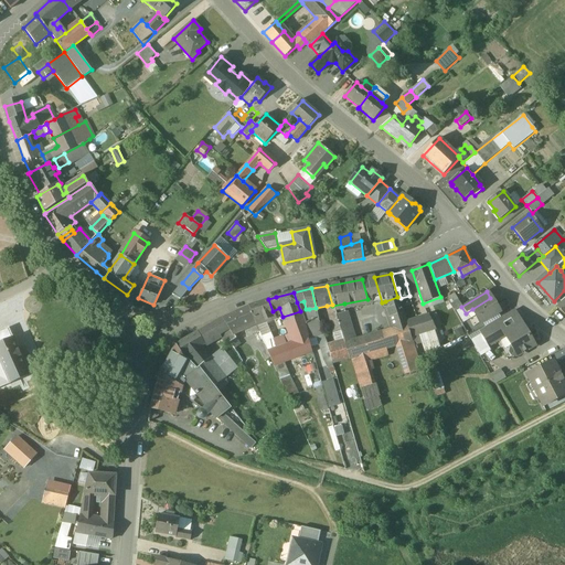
[(455,294),(446,298),(454,311),(461,307),(455,294)]
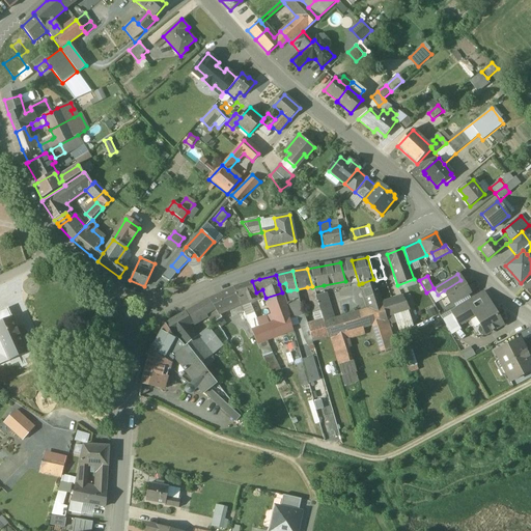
[(373,279),(362,283),(364,289),(376,286),(374,279),(373,279)]
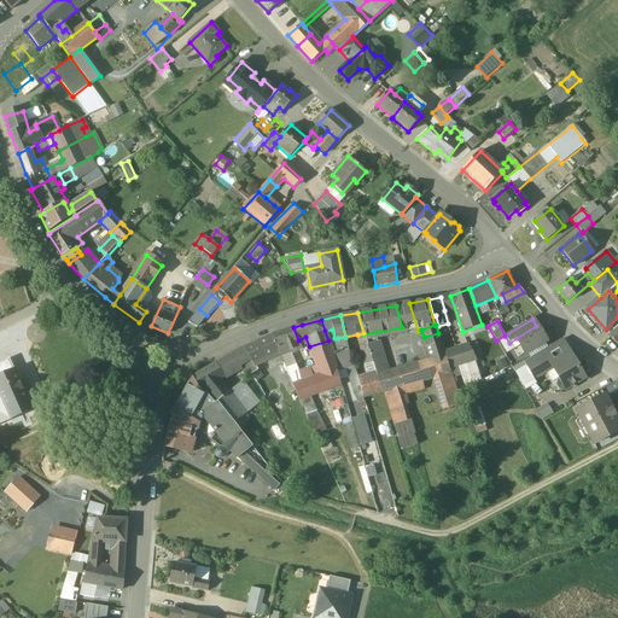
[(536,326),(517,338),(522,345),(523,345),(528,353),(546,342),(536,326)]
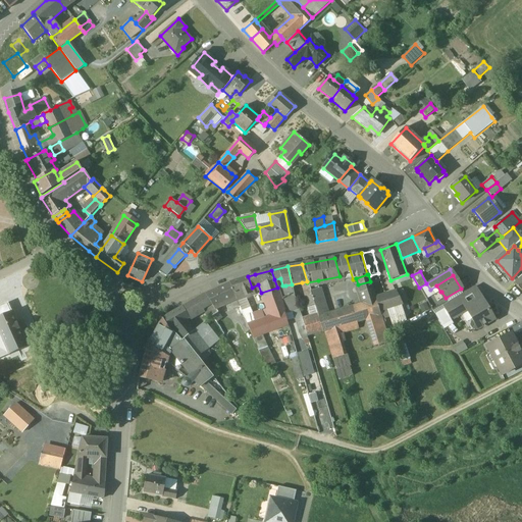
[(248,276),(229,283),(237,301),(254,294),(252,288),(248,276)]
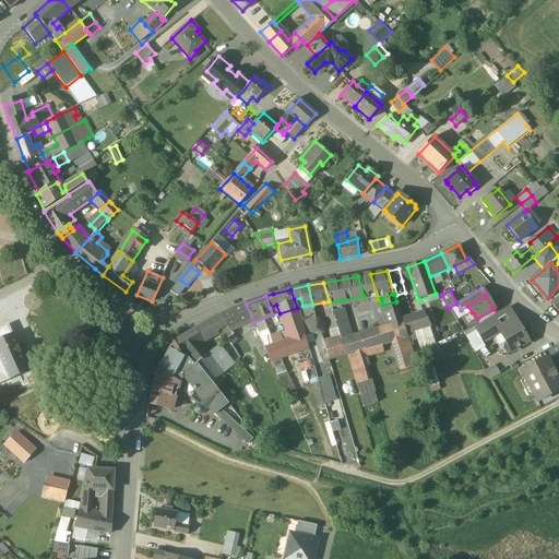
[(341,300),(329,302),(339,335),(341,341),(349,339),(349,337),(351,337),(345,317),(341,300)]
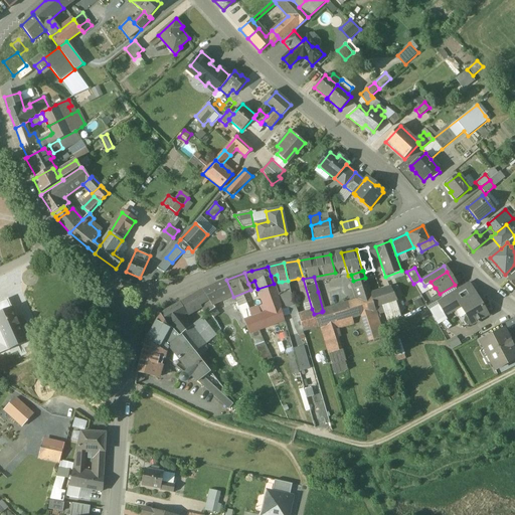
[(303,278),(298,279),(298,281),(304,304),(310,302),(303,279),(303,278)]
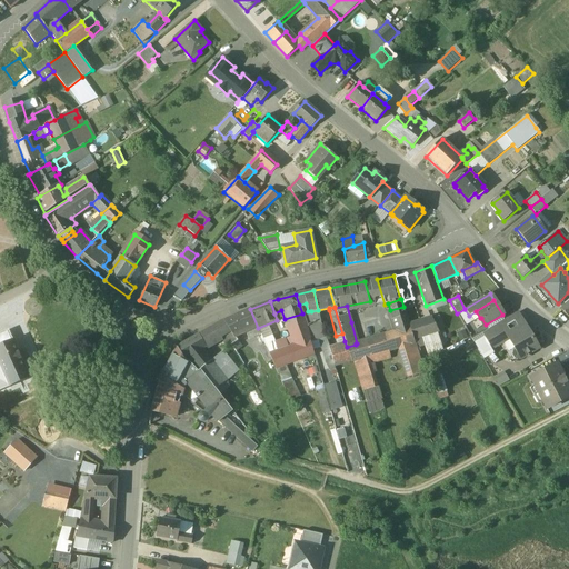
[(403,307),(390,310),(402,347),(415,343),(403,307)]
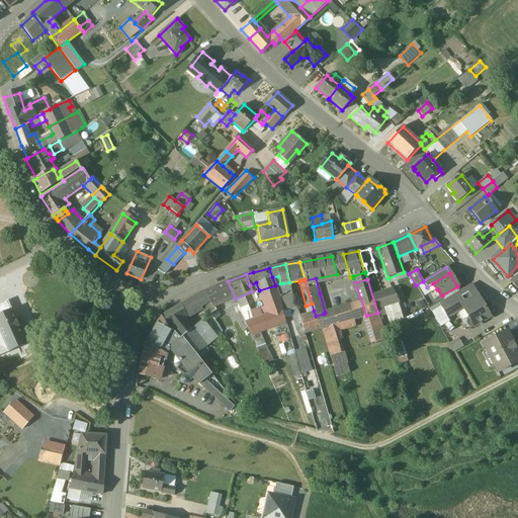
[(228,281),(203,291),(210,301),(212,306),(219,303),(223,300),(234,296),(228,281)]
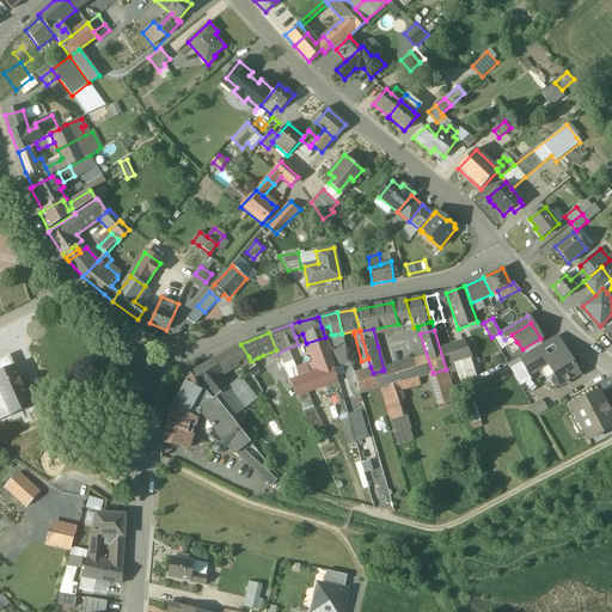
[(342,334),(335,335),(337,348),(337,349),(346,348),(342,334)]
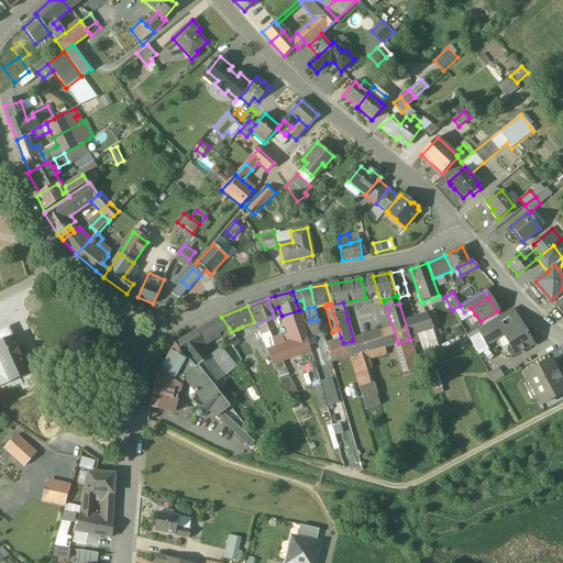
[(299,310),(282,316),(284,321),(301,316),(299,310)]
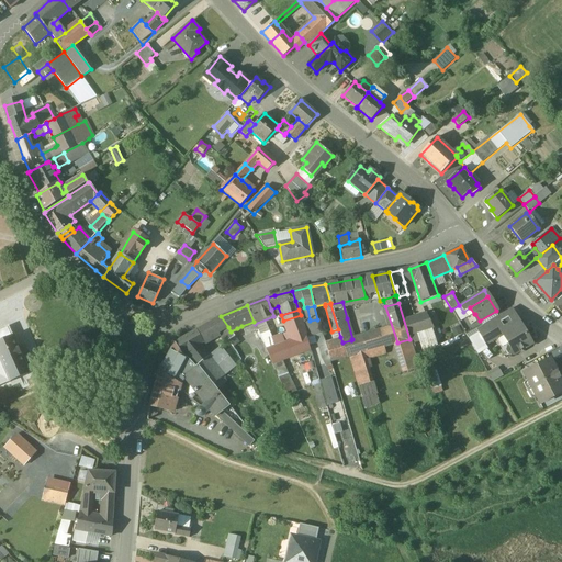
[(508,310),(476,329),(485,345),(503,335),(502,332),(516,323),(508,310)]
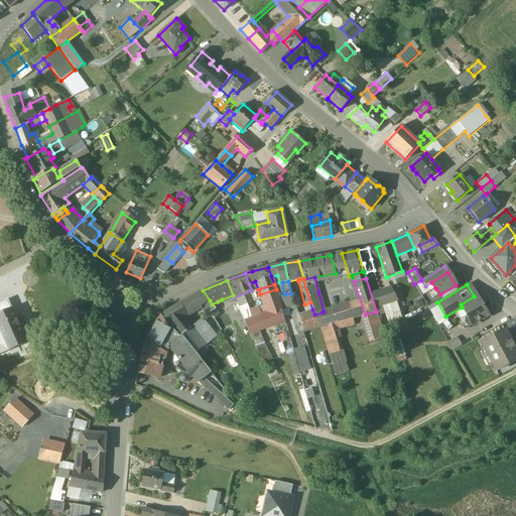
[(403,297),(398,286),(391,289),(396,300),(403,297)]
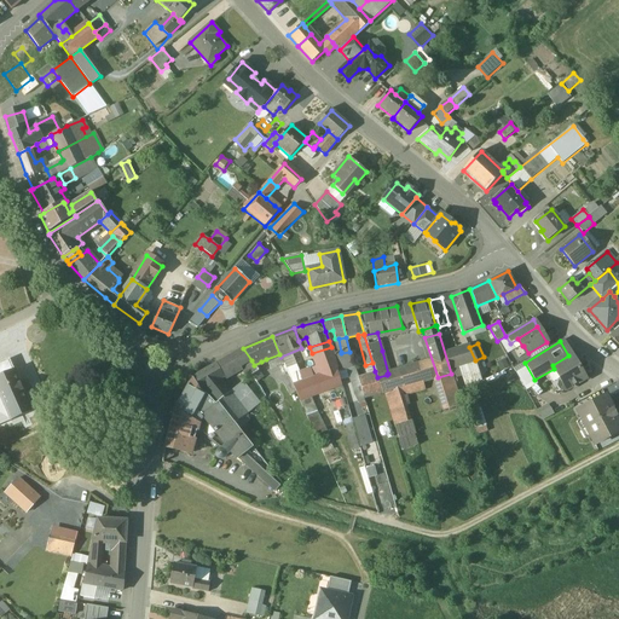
[(331,347),(312,353),(318,368),(322,375),(313,379),(311,380),(318,395),(341,386),(337,371),(336,366),(334,356),(334,354),(331,347)]
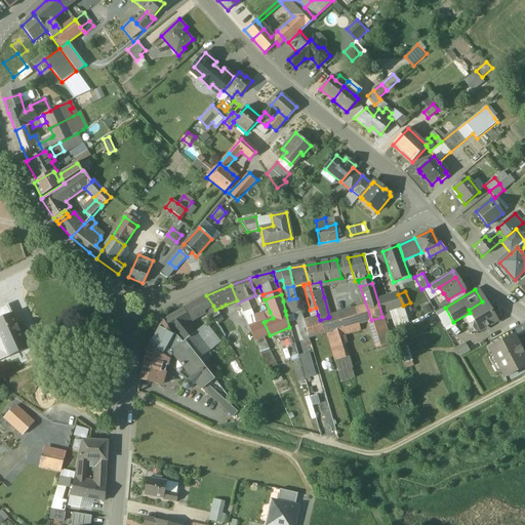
[(398,294),(386,297),(390,311),(404,306),(403,306),(398,294)]
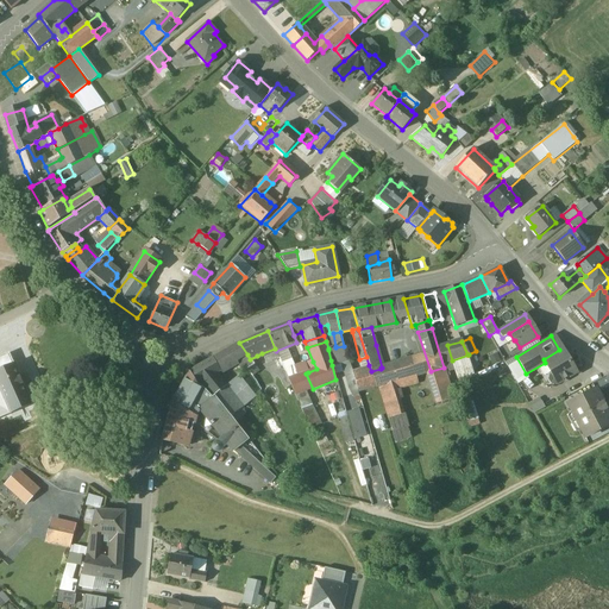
[(239,343),(213,358),(220,370),(237,360),(248,355),(239,343)]
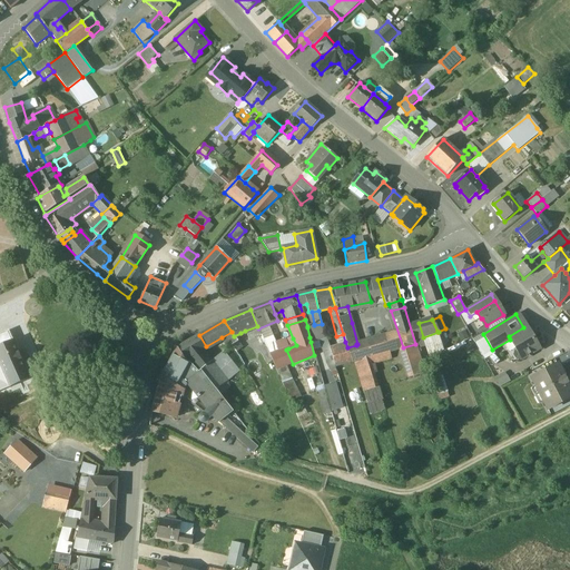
[(419,323),(411,326),(414,340),(423,337),(419,323)]
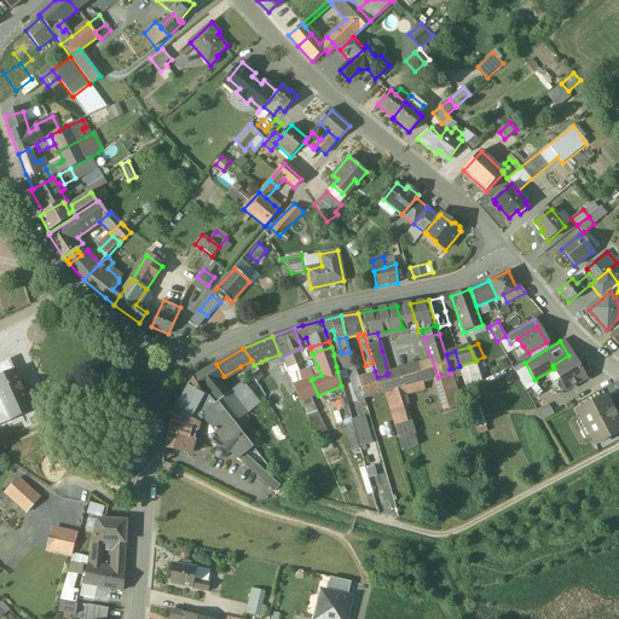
[(341,352),(334,354),(334,356),(336,366),(353,363),(350,352),(341,353),(341,352)]
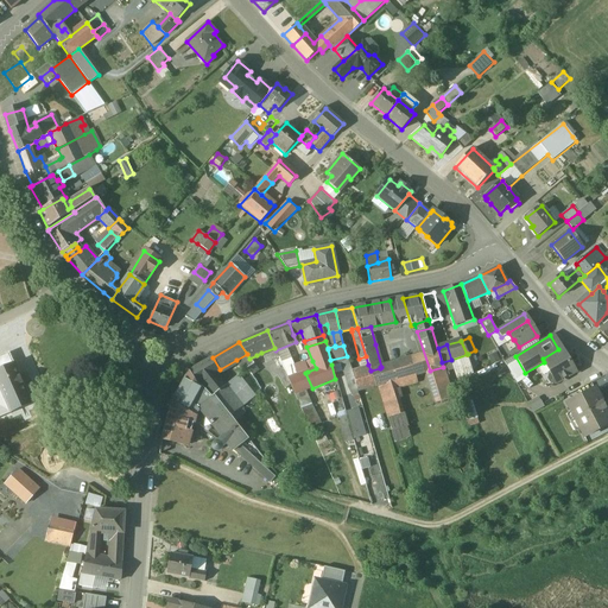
[(274,348),(261,353),(266,362),(278,358),(274,348)]
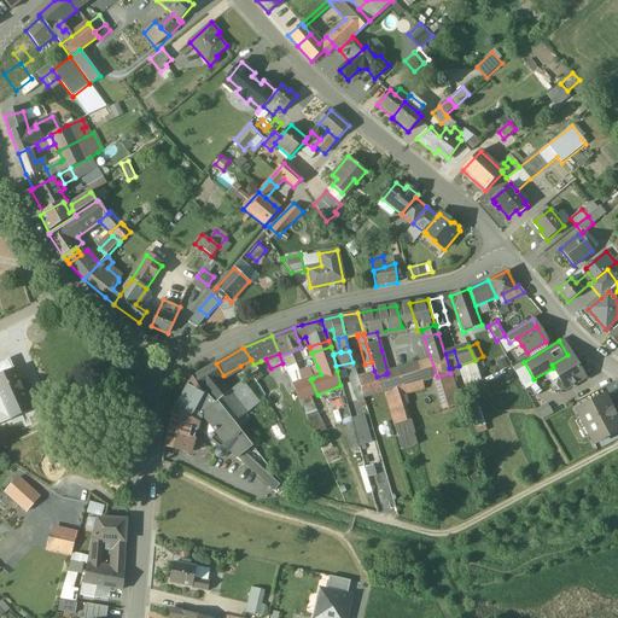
[(567,355),(552,365),(553,368),(560,379),(559,382),(558,383),(558,386),(559,390),(564,391),(567,389),(569,386),(571,385),(573,385),(584,378),(578,367),(576,368),(573,363),(576,362),(570,354),(567,355)]
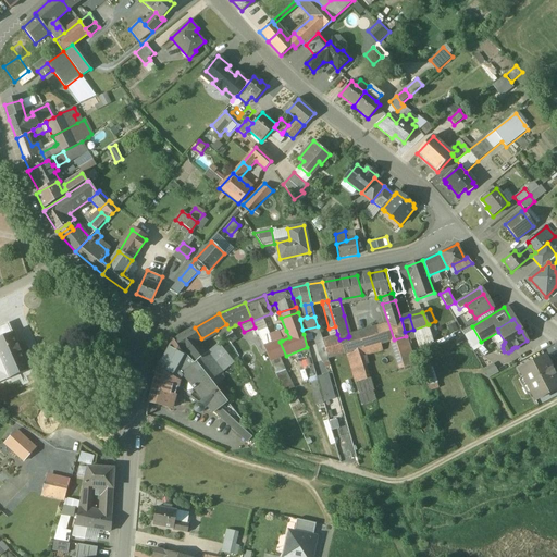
[(8,322),(0,325),(0,383),(10,380),(0,358),(0,337),(12,332),(8,322)]
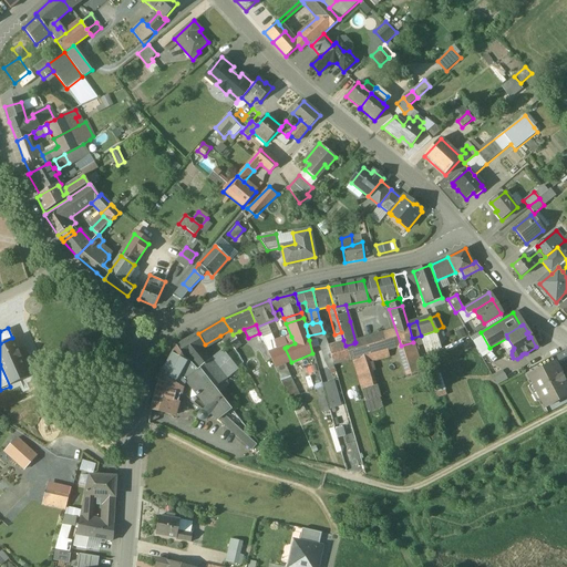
[(230,330),(220,336),(228,346),(232,343),(236,340),(233,334),(230,330)]
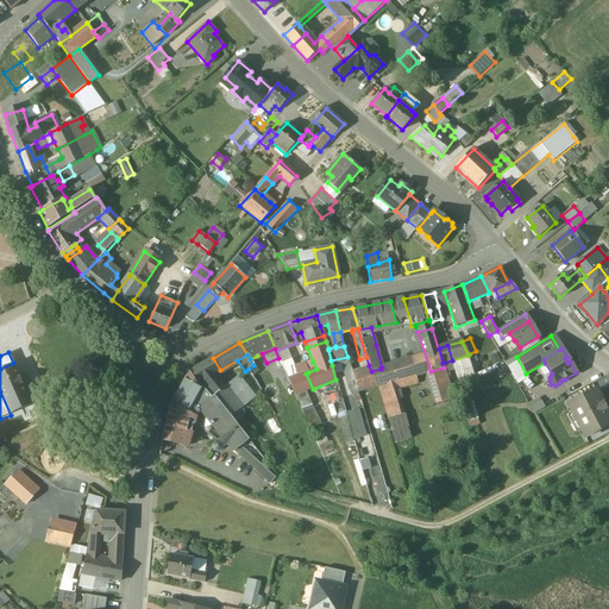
[(213,358),(189,372),(196,384),(201,381),(214,396),(226,388),(215,374),(220,370),(213,358)]
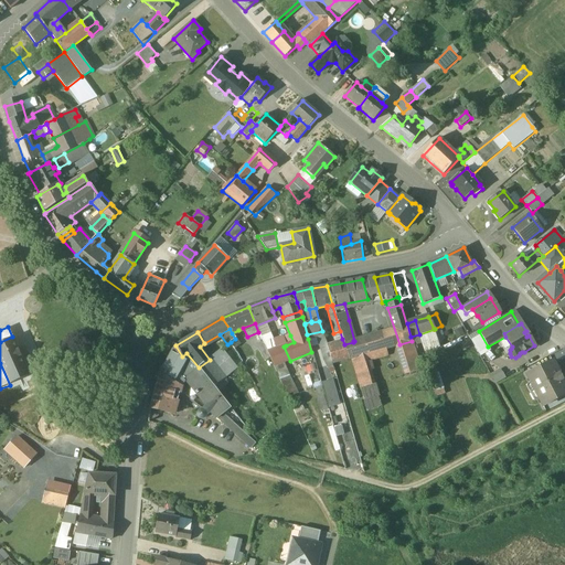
[(353,342),(344,344),(349,358),(349,360),(352,359),(366,354),(384,349),(387,348),(383,332),(354,341),(353,341),(353,342)]
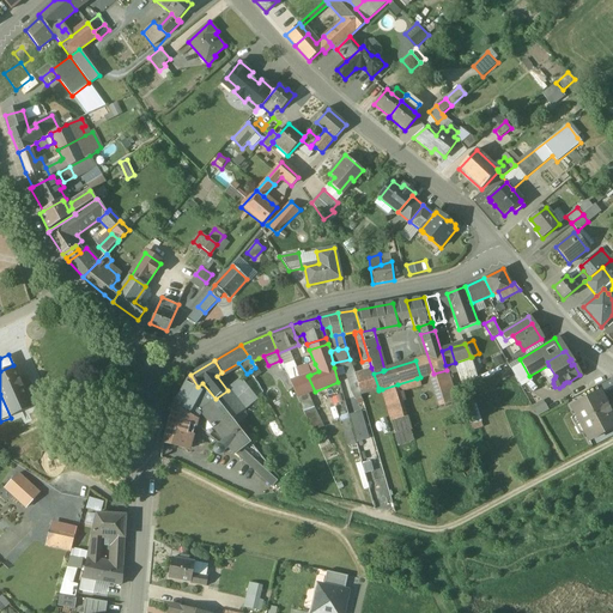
[(315,364),(309,366),(308,368),(310,375),(319,371),(315,364)]
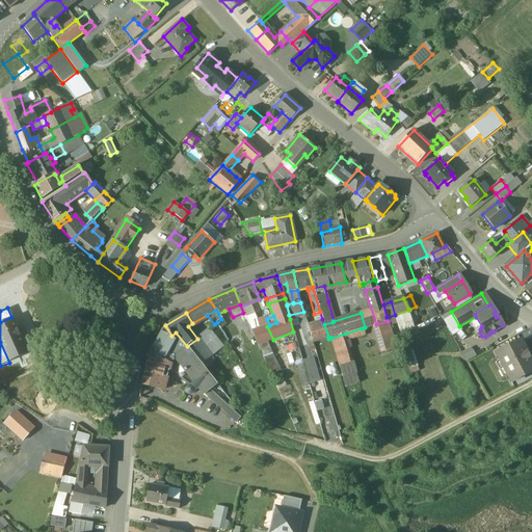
[(11,317),(0,322),(0,342),(9,363),(28,353),(11,317)]
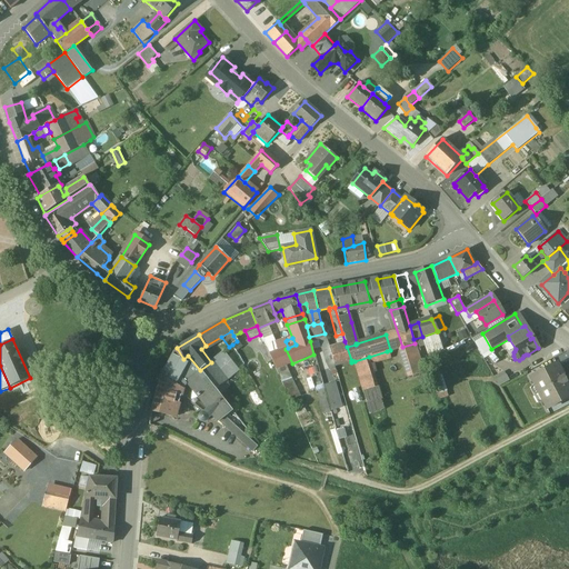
[(242,347),(238,341),(237,341),(232,345),(236,351),(242,347)]
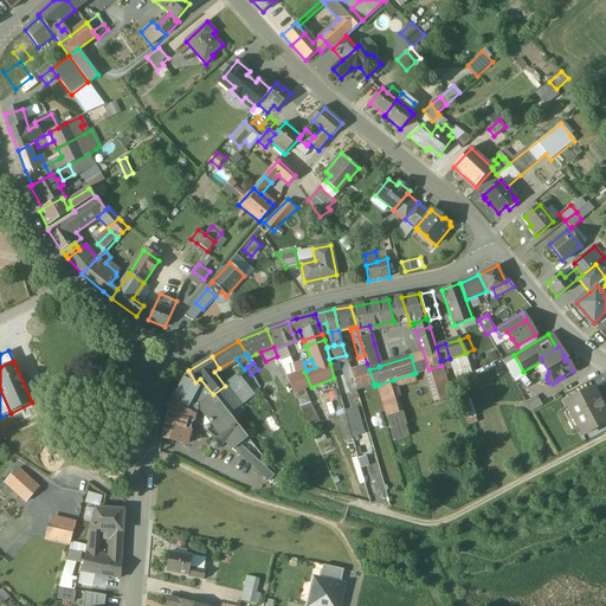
[(367,363),(350,368),(356,388),(374,384),(369,369),(367,363)]
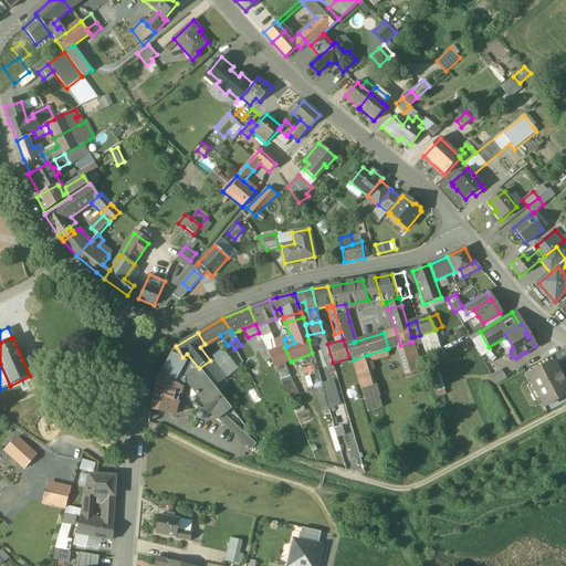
[(400,345),(397,346),(402,363),(418,358),(412,342),(400,345)]
